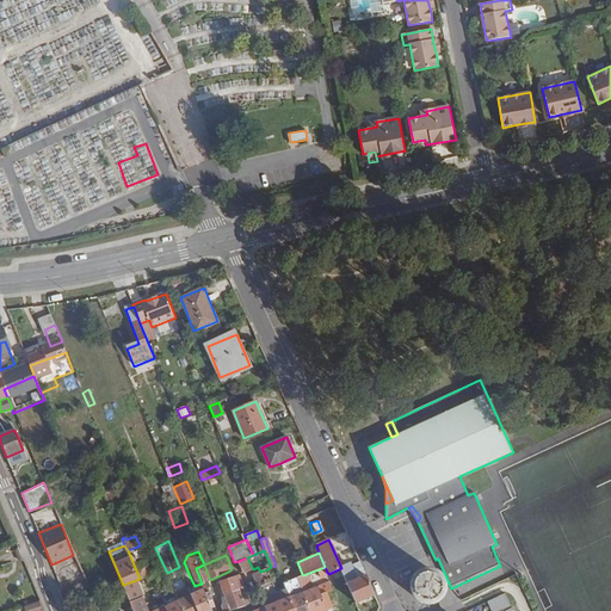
[(247,557),(239,561),(245,573),(253,569),(247,557)]
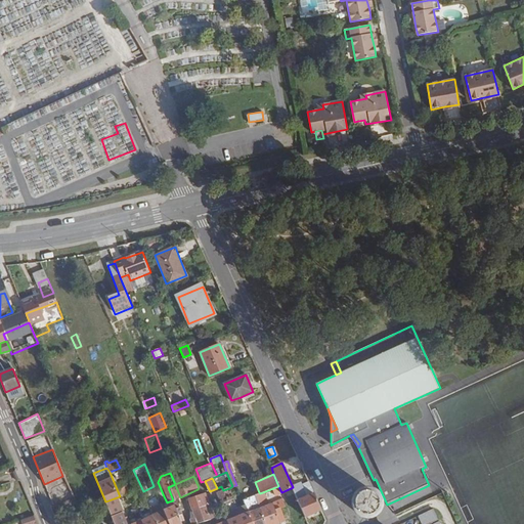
[(115,484),(120,496),(127,493),(122,481),(115,484)]
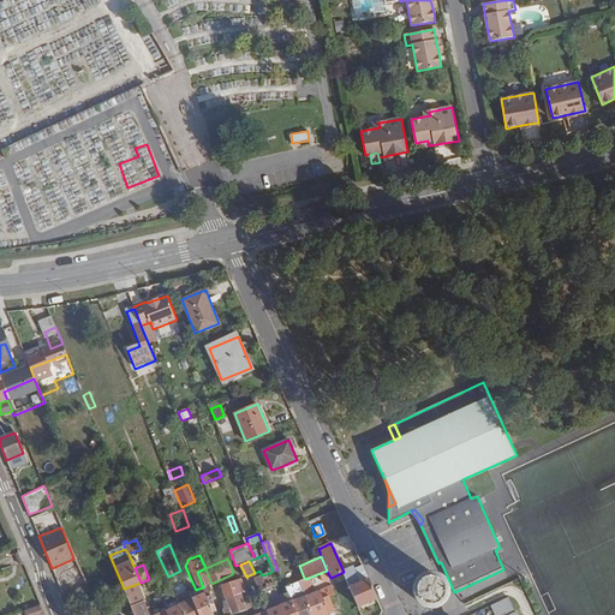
[(358,607),(377,599),(362,565),(344,573),(358,607)]
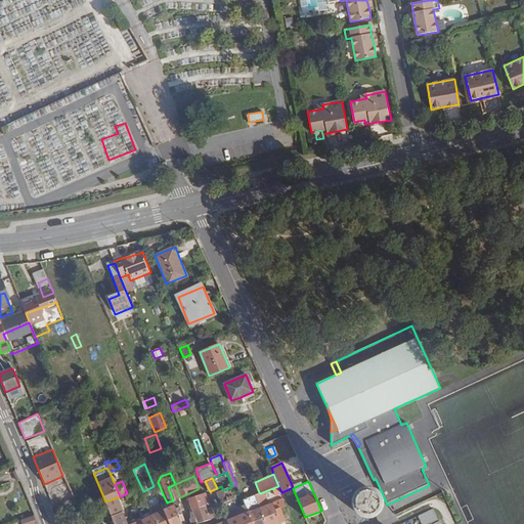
[(173,500),(177,498),(180,497),(175,484),(168,487),(173,500)]
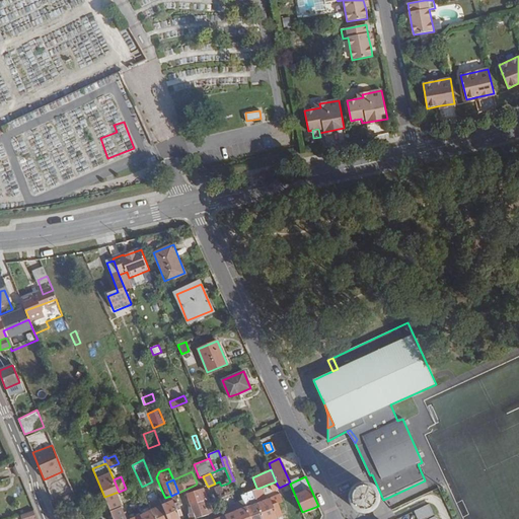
[(157,494),(152,482),(146,485),(154,504),(160,501),(160,500),(157,494)]
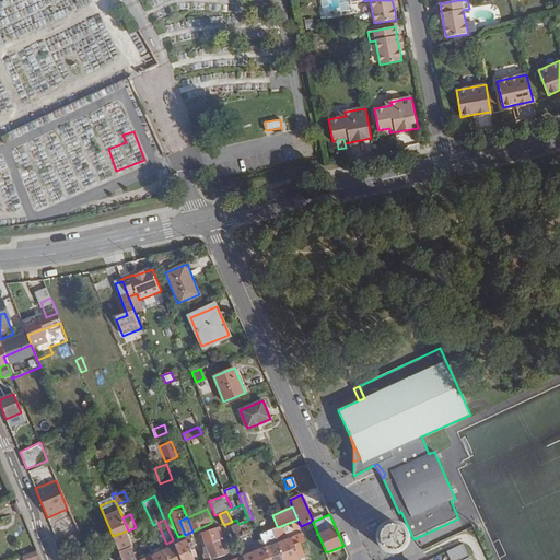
[(276,538),(278,543),(283,559),(295,559),(305,557),(300,544),(305,541),(302,534),(287,540),(282,531),(292,526),(294,529),(301,526),(298,520),(278,527),(277,526),(272,529),(276,538)]
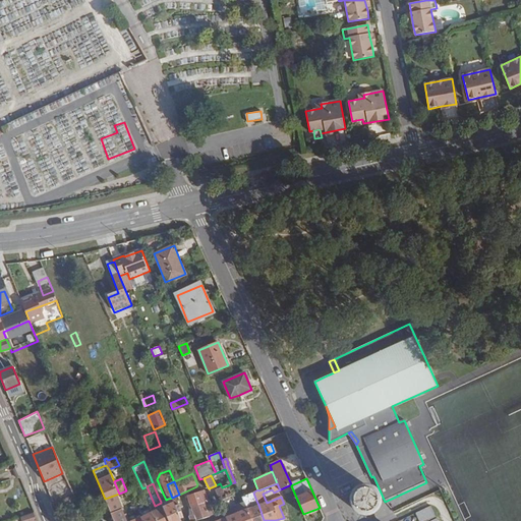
[(228,485),(222,487),(216,489),(220,501),(232,496),(228,485)]
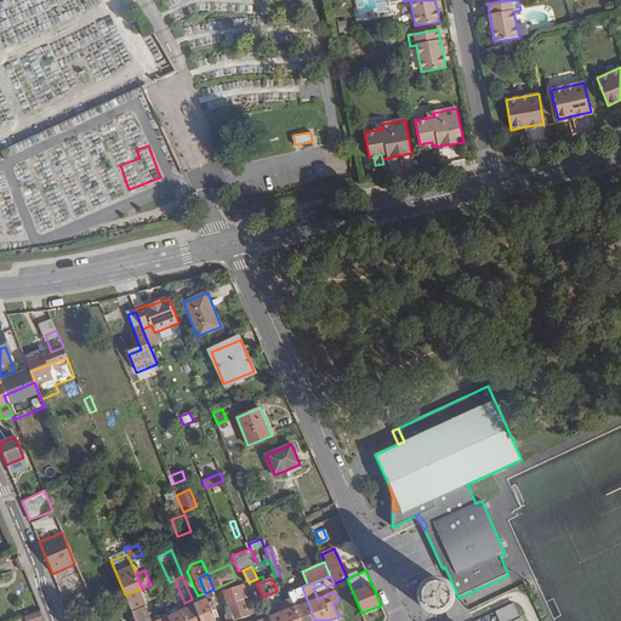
[(423,602),(425,603),(426,605),(427,607),(428,608),(429,609),(431,610),(433,610),(436,610),(437,611),(439,610),(440,610),(443,609),(444,608),(445,607),(446,605),(448,604),(449,602),(449,600),(449,598),(449,597),(449,594),(448,593),(448,591),(446,590),(445,588),(443,587),(442,586),(439,586),(438,585),(436,585),(434,586),(432,586),(431,587),(428,587),(427,590),(426,591),(425,592),(425,594),(423,596),(423,598),(423,599),(423,602)]
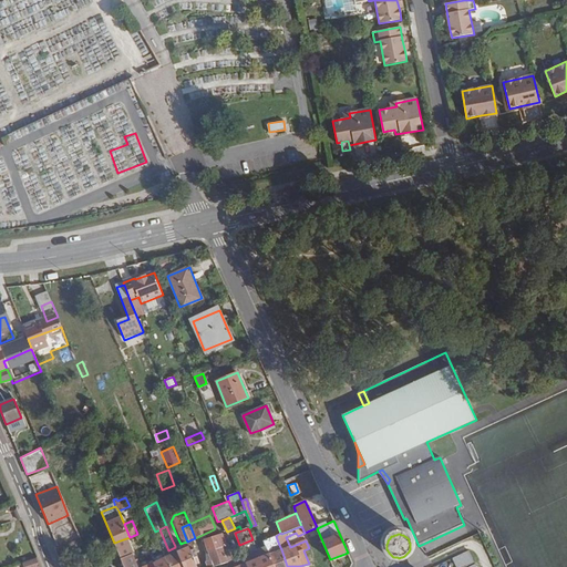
[(222,547),(226,545),(223,535),(205,540),(208,552),(222,547)]
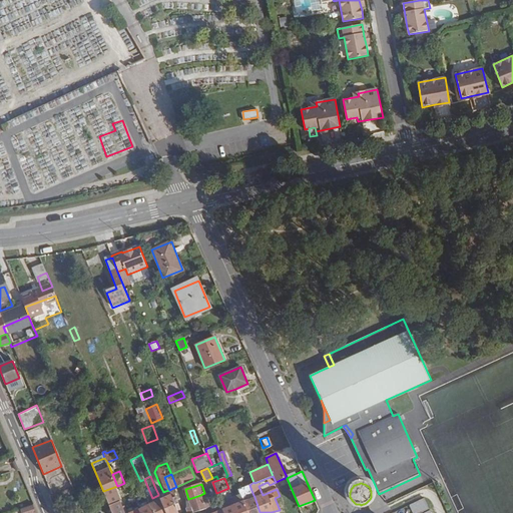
[(238,489),(241,497),(252,493),(249,485),(238,489)]
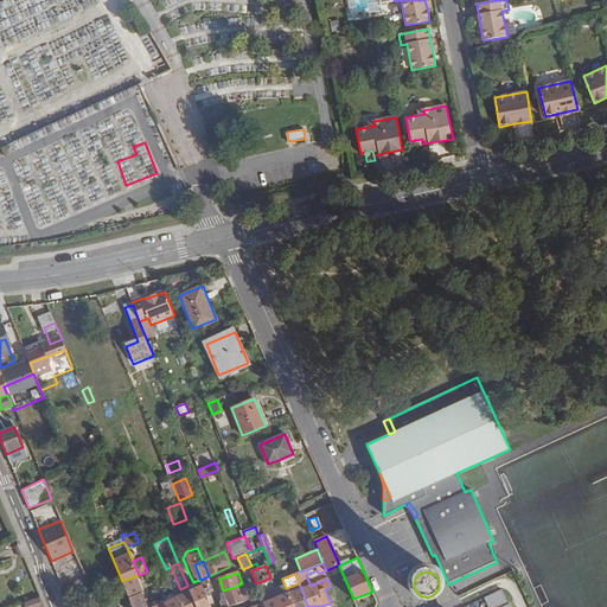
[(135,576),(122,581),(129,598),(141,593),(135,576)]
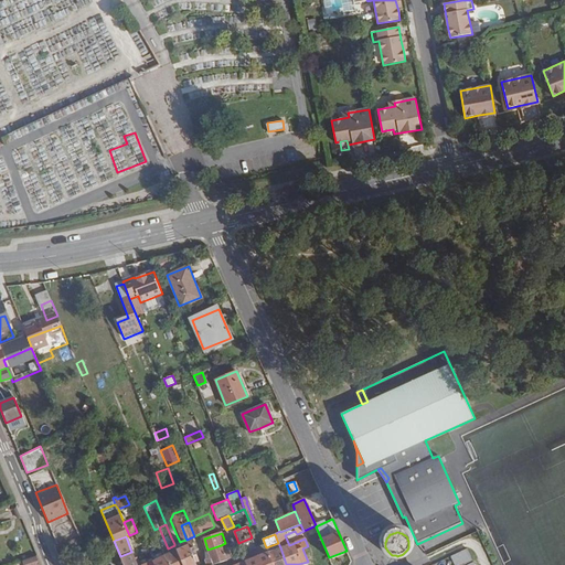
[(191,550),(195,548),(191,537),(187,540),(182,541),(180,542),(177,543),(179,550),(189,544),(191,550)]
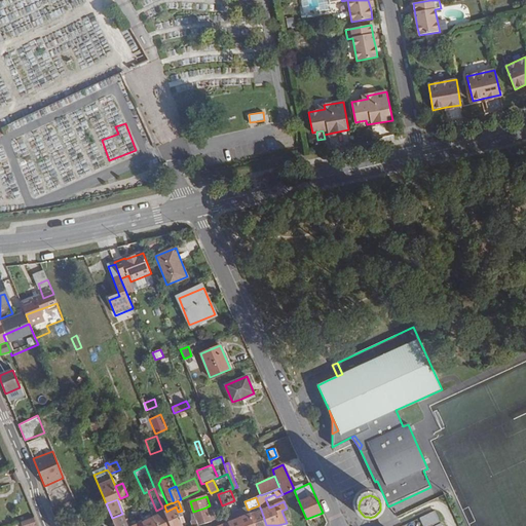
[(205,508),(211,522),(215,520),(210,505),(205,508)]
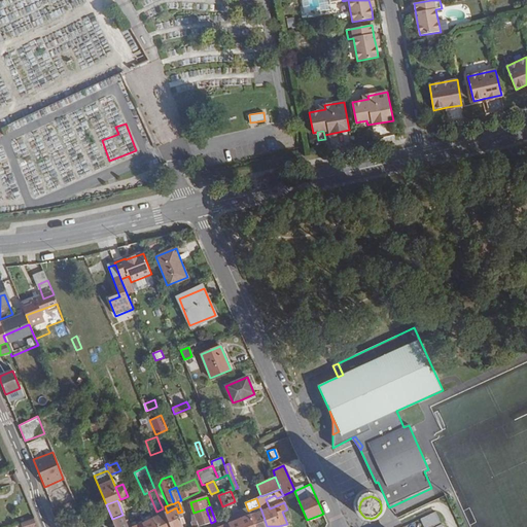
[(167,513),(165,514),(170,526),(185,526),(187,524),(182,512),(178,513),(176,507),(167,513)]
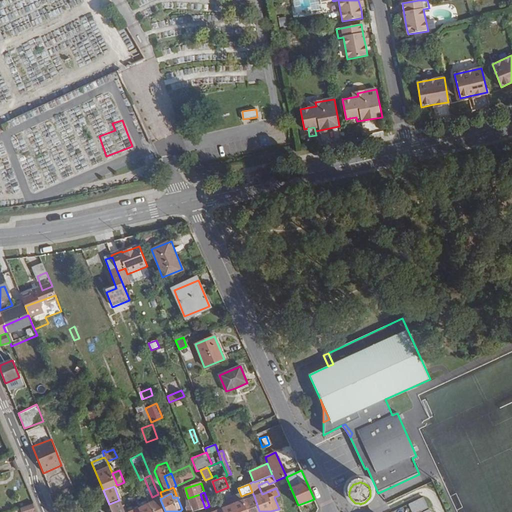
[(152,497),(147,499),(149,504),(160,499),(158,494),(152,497)]
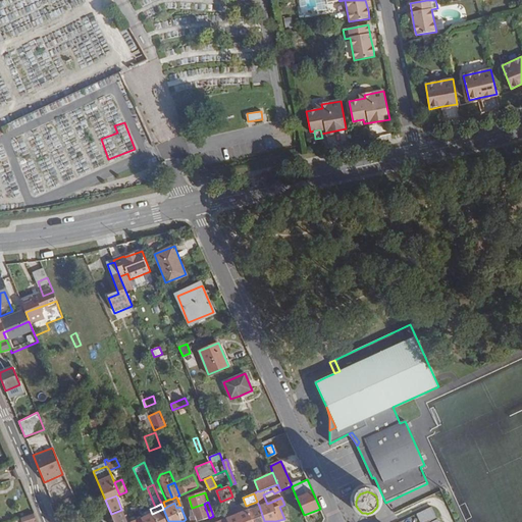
[(195,521),(197,521),(196,521),(197,521),(209,518),(204,504),(192,508),(195,515),(189,517),(190,521),(195,521)]
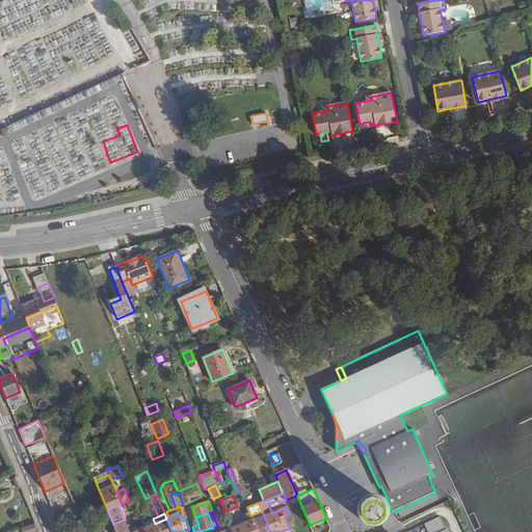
[(285,516),(290,529),(295,527),(290,514),(285,516)]
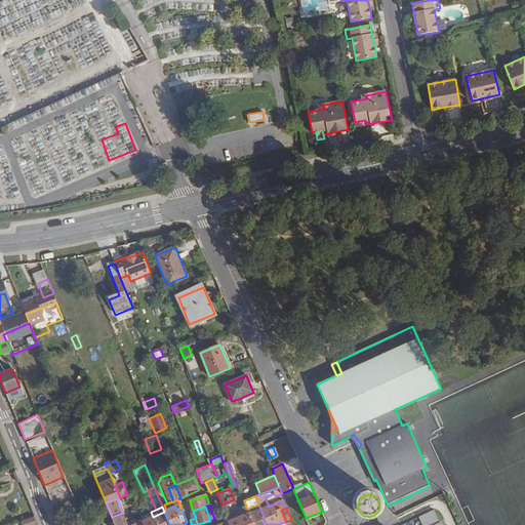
[(239,512),(227,517),(226,517),(228,522),(248,514),(247,509),(239,512)]
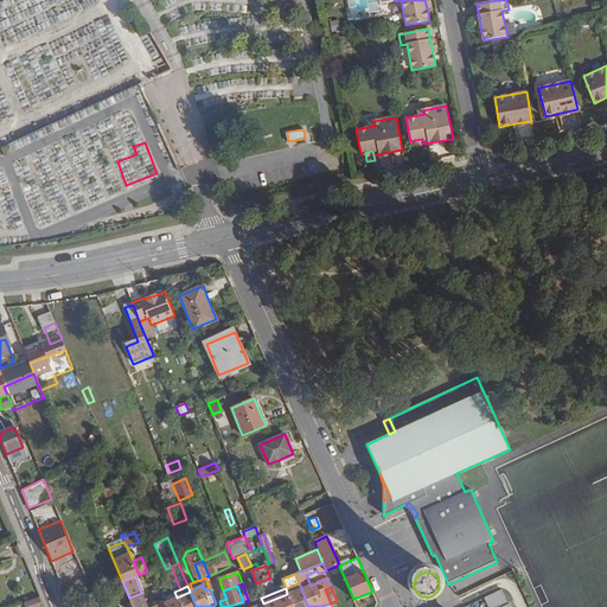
[(307,606),(301,588),(287,594),(292,606),(307,606)]
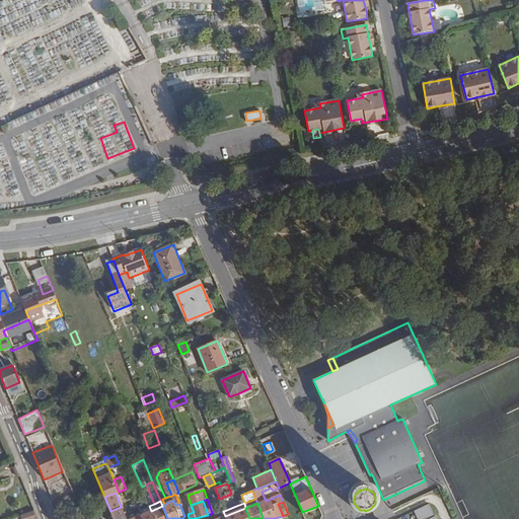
[(418,518),(424,518),(434,514),(429,504),(415,511),(418,518)]
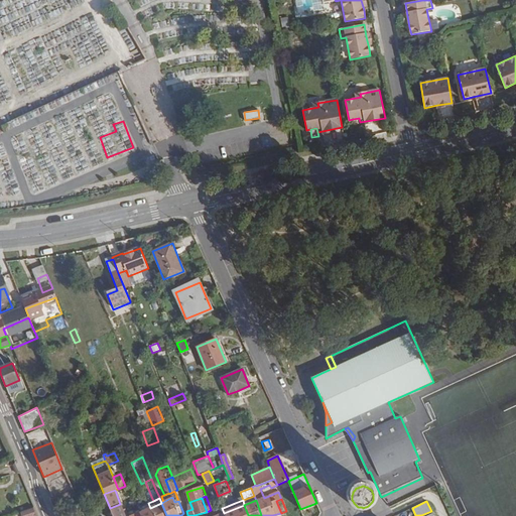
[(166,515),(161,503),(150,508),(153,515),(166,515)]
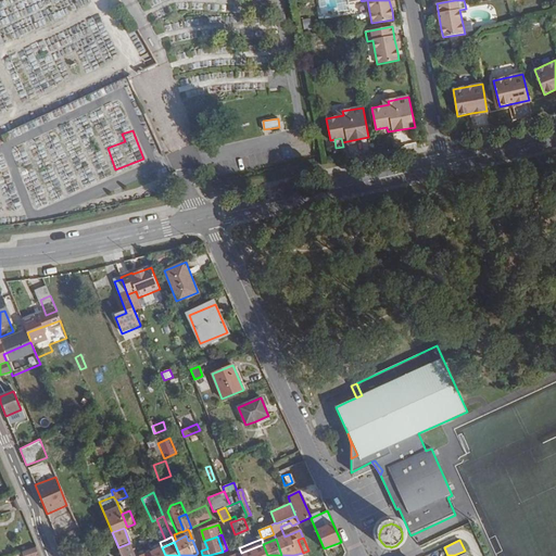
[(134,555),(129,543),(118,547),(122,555),(134,555)]
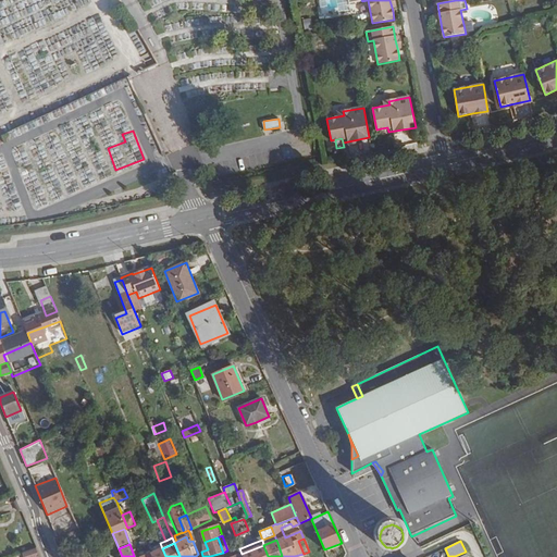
[(268,556),(263,545),(242,554),(243,556),(268,556)]
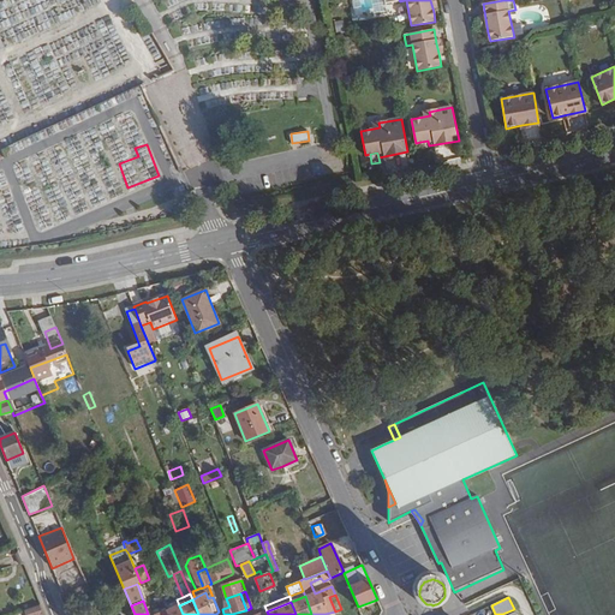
[(41,604),(24,610),(25,614),(42,614),(43,614),(41,604)]
